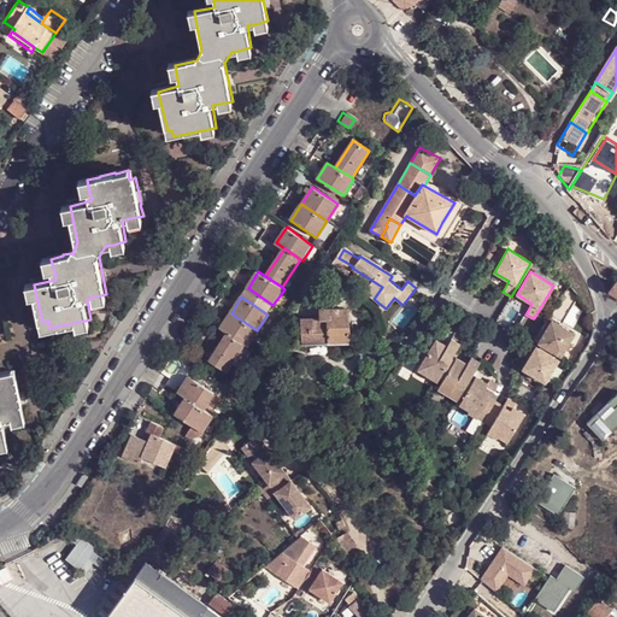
[(346,344),(346,311),(319,311),(319,319),(300,321),(301,345),(346,344)]
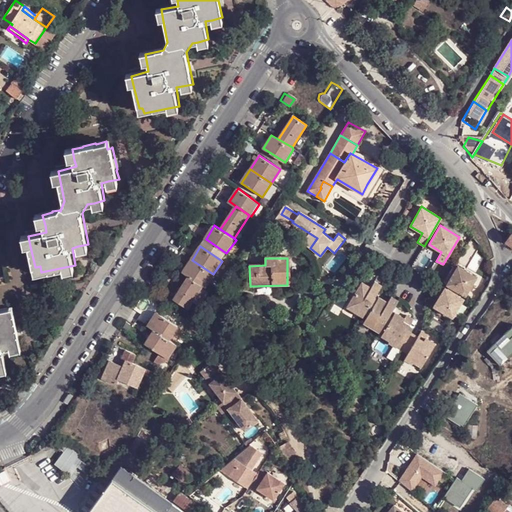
[(213,274),(192,260),(184,273),(190,278),(203,287),(206,288),(213,274)]
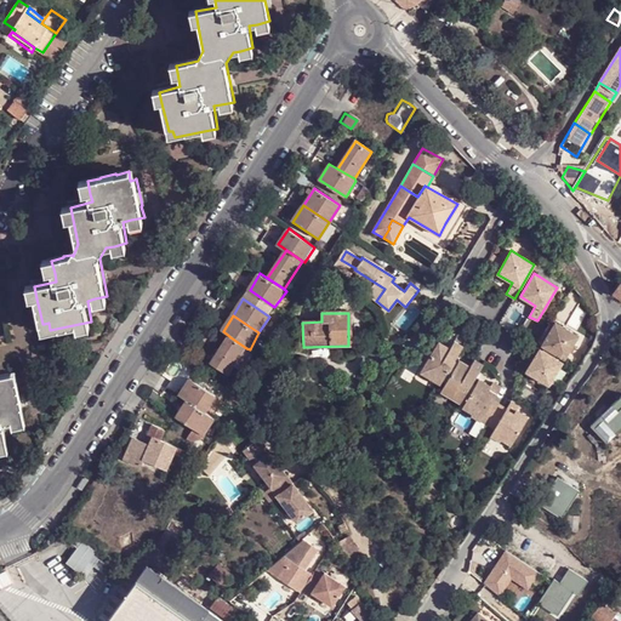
[(565,358),(577,336),(556,323),(552,328),(542,345),(565,358)]
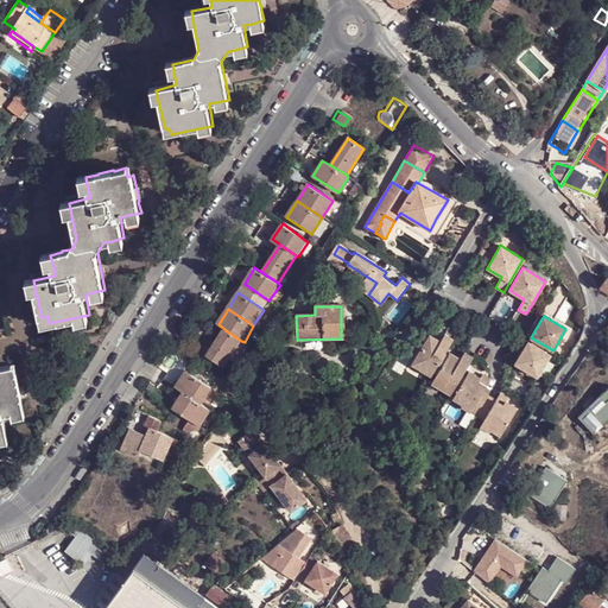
[(531,337),(540,321),(537,318),(526,335),(527,336),(531,337)]
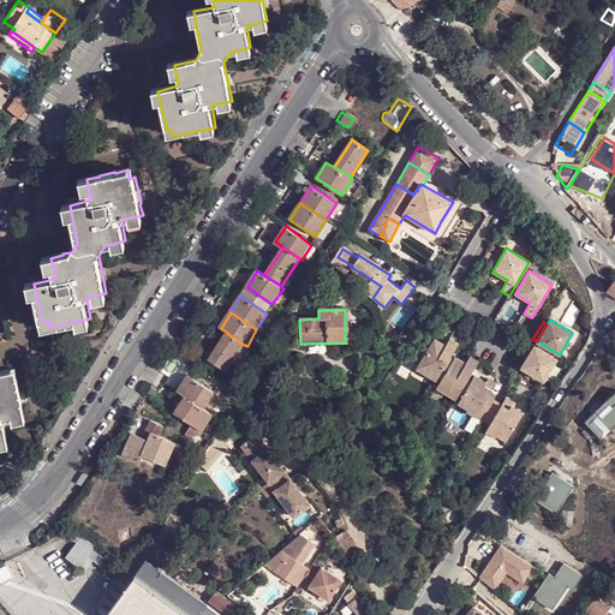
[(244,345),(228,334),(209,363),(226,374),(244,345)]
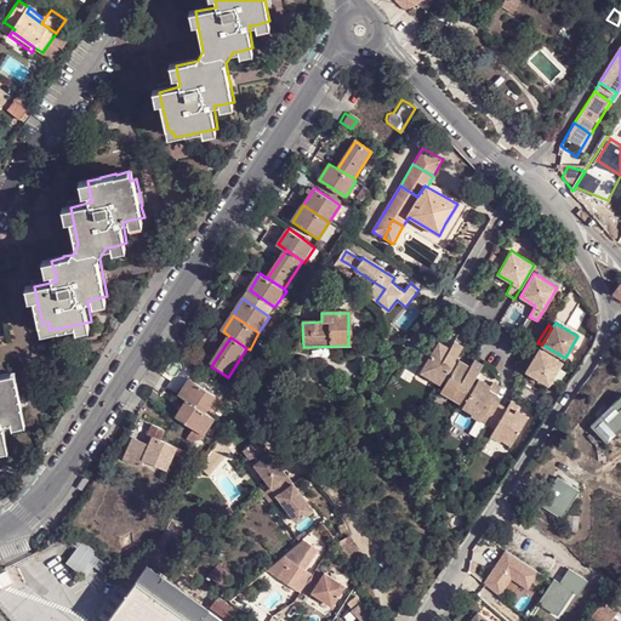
[(440,385),(462,346),(454,341),(450,348),(439,342),(423,369),(434,375),(432,380),(440,385)]
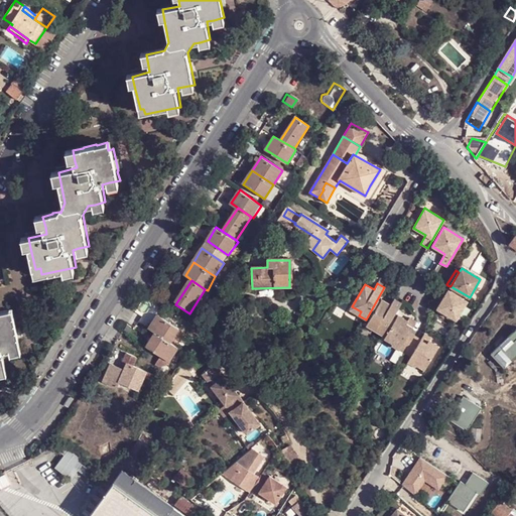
[(439,304),(448,290),(444,287),(436,302),(439,304)]
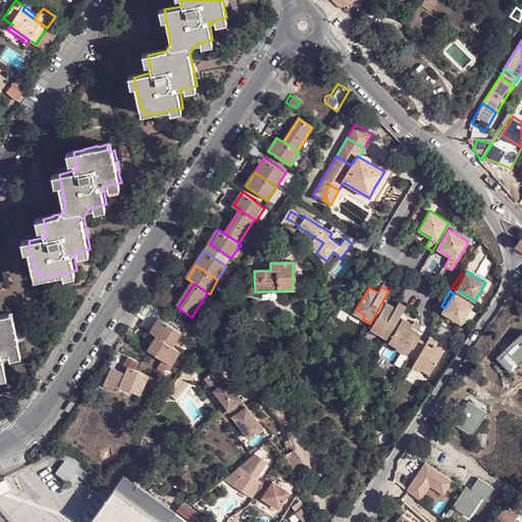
[(461,323),(472,304),(454,294),(445,308),(442,312),(461,323)]
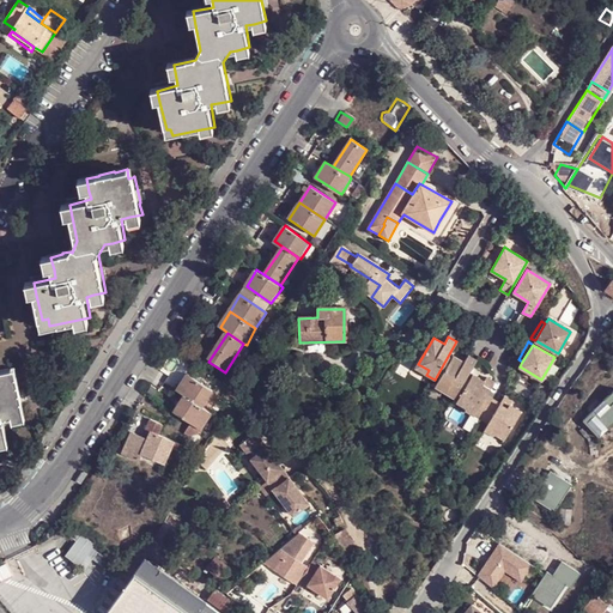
[(454,398),(477,360),(468,354),(465,363),(454,357),(438,382),(449,388),(445,393),(454,398)]
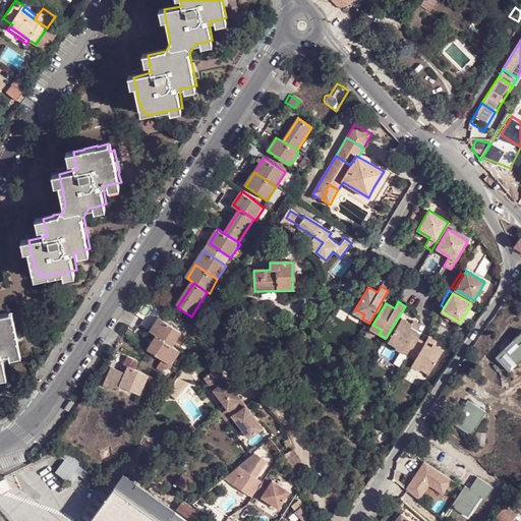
[(362,319),(364,314),(355,309),(353,313),(362,319)]
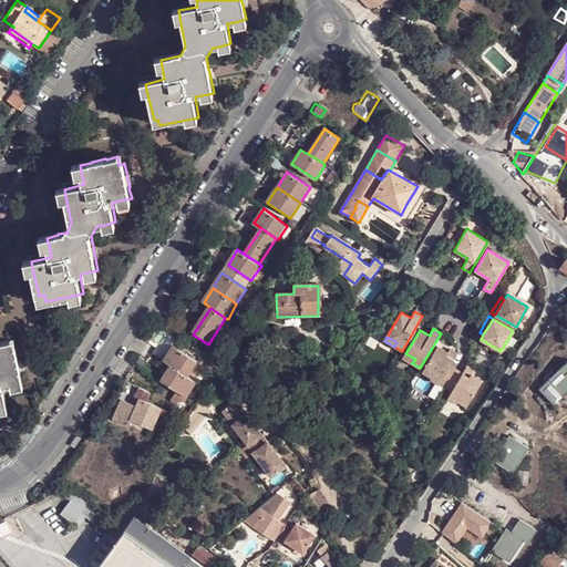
[(12,349),(11,342),(2,344),(0,343),(0,409),(10,406),(7,388),(13,385),(26,383),(23,377),(24,375),(19,349),(18,348),(12,349)]
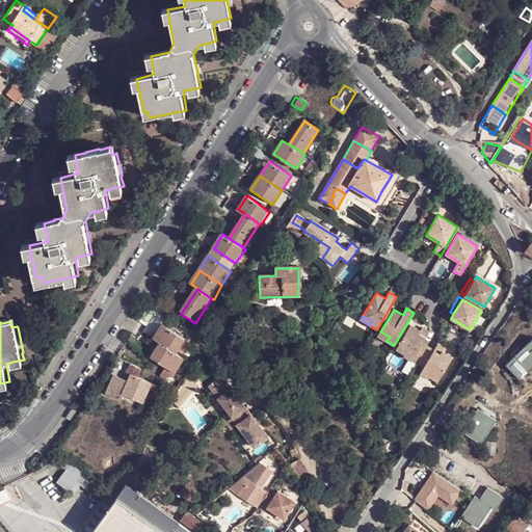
[(161,344),(177,353),(185,341),(164,325),(155,339),(161,344)]
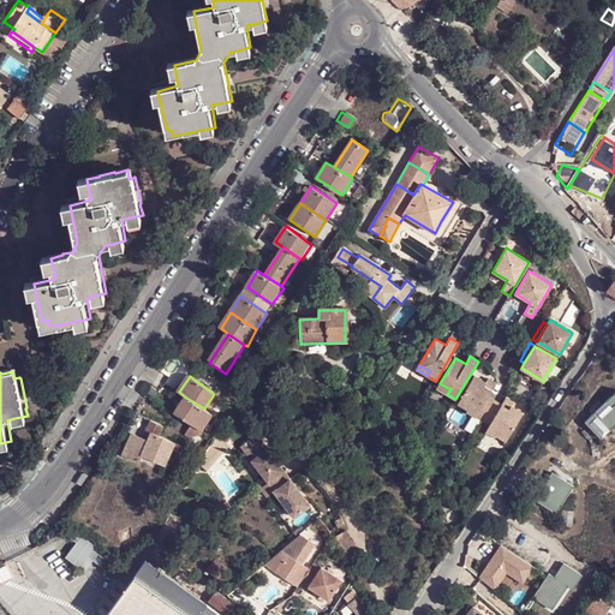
[(485,423),(497,401),(488,396),(495,383),(488,378),(487,382),(475,376),(459,401),(469,407),(467,411),(485,423)]
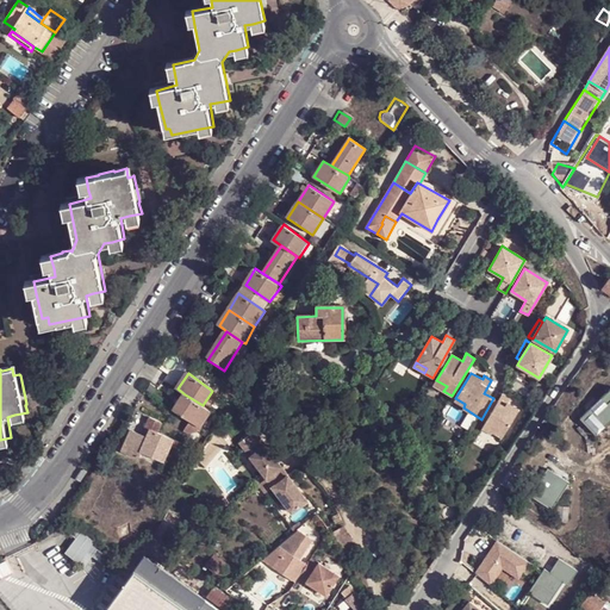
[(443,391),(447,386),(436,380),(434,384),(443,391)]
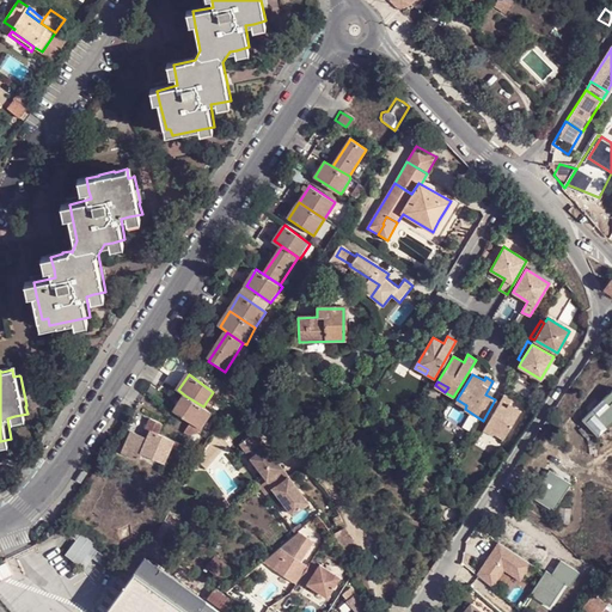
[(611,391),(582,418),(598,435),(611,421),(611,391)]
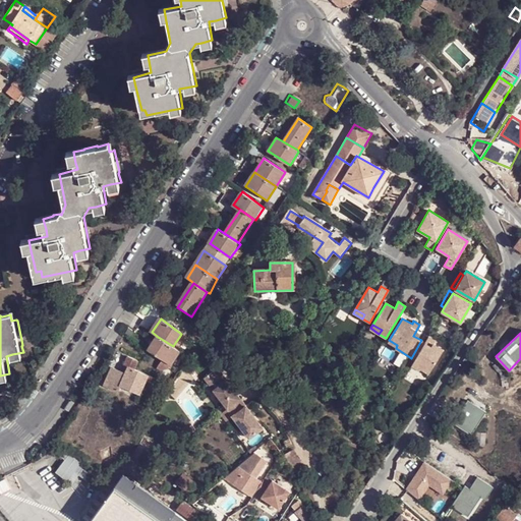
[(173,346),(158,337),(150,350),(172,364),(181,351),(173,346)]
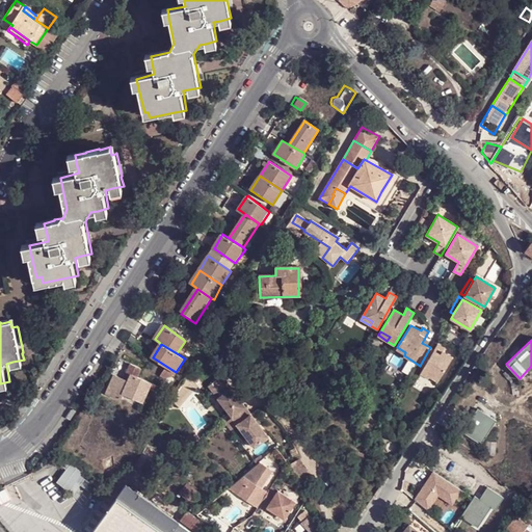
[(439,379),(452,356),(443,351),(445,348),(437,344),(434,349),(430,347),(420,366),(424,368),(421,373),(429,378),(430,375),(439,379)]
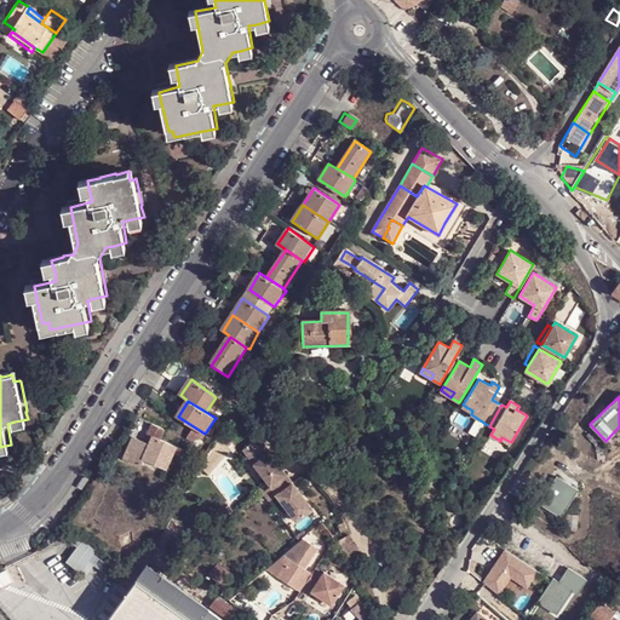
[(151,422),(147,432),(153,435),(158,436),(162,426),(151,422)]
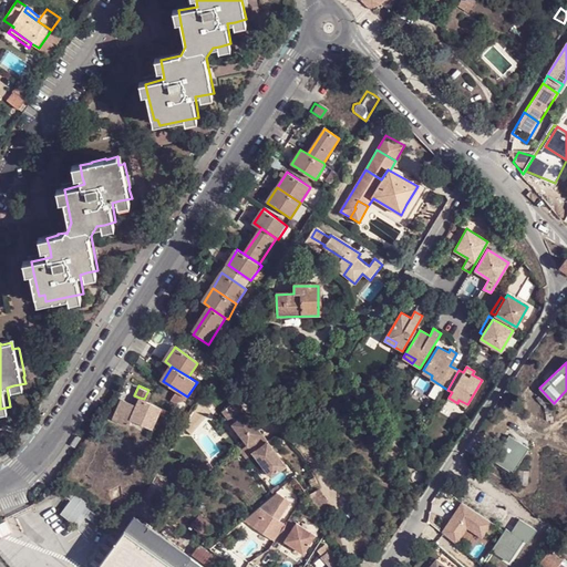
[(144,399),(140,398),(136,404),(131,419),(132,419),(152,428),(158,413),(162,406),(144,399)]
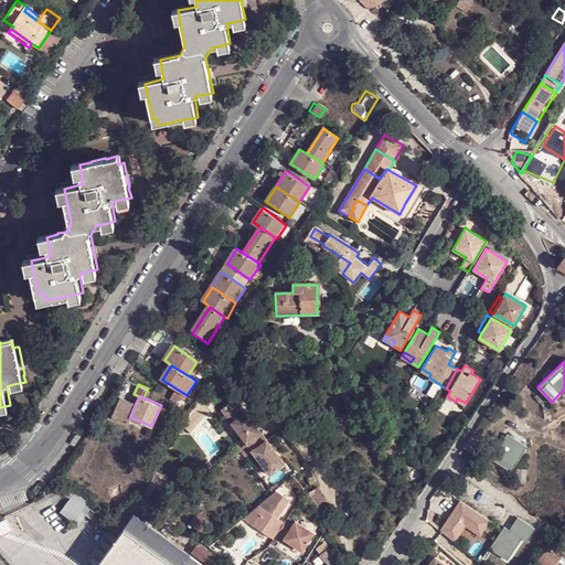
[(123,398),(114,417),(127,424),(131,417),(130,417),(136,403),(131,401),(123,398)]
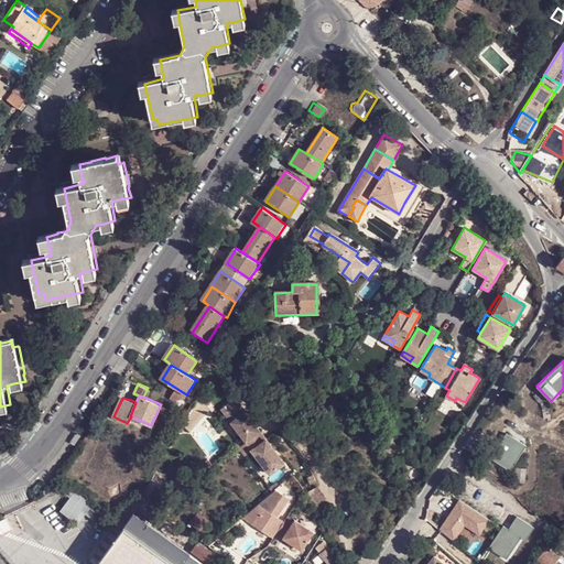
[(247,442),(261,431),(246,411),(239,415),(229,403),(221,409),(247,442)]
